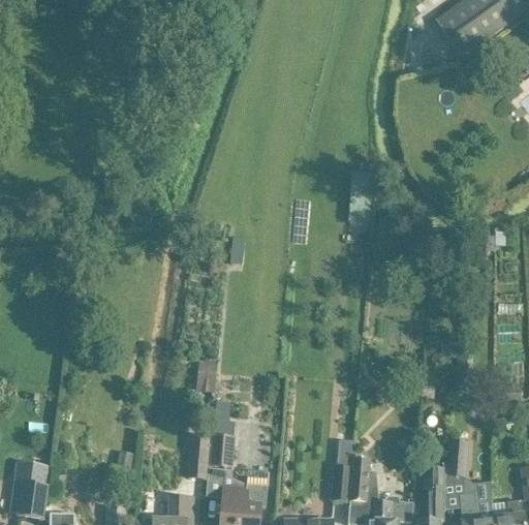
[(461,0),(435,19),(462,56),(524,12),(526,16),(528,12),(528,0),(461,0)]
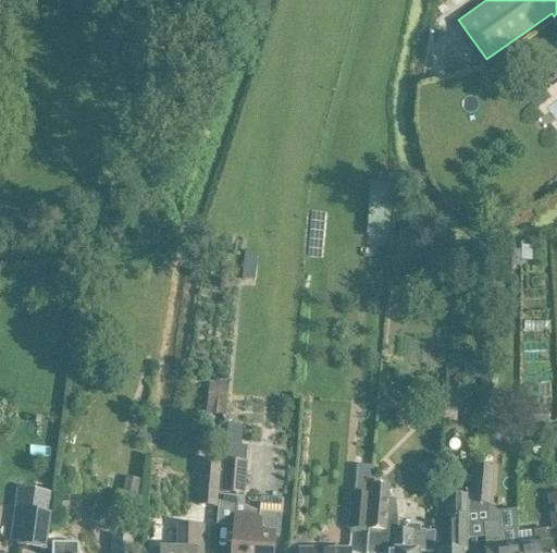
[(394,231),(396,180),(373,180),(372,230),(394,231)]
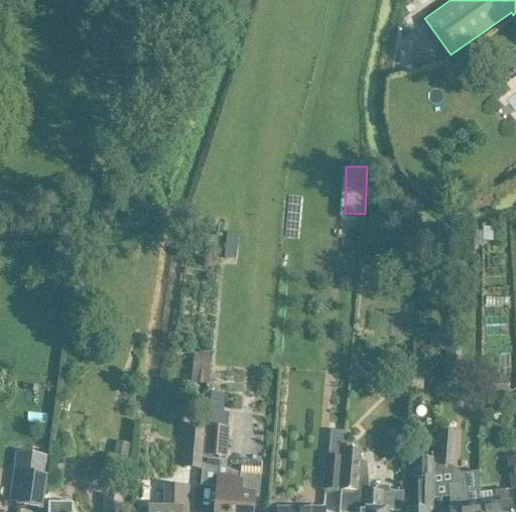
[(430,338),(429,346),(444,348),(445,339),(430,338)]
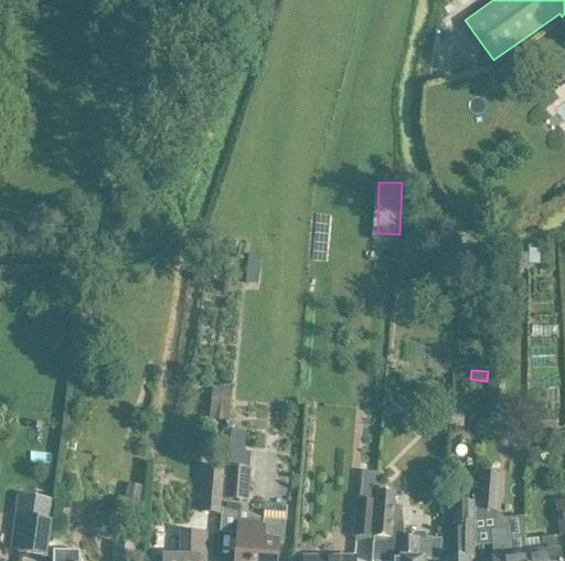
[(488,378),(486,411),(501,413),(504,379),(488,378)]
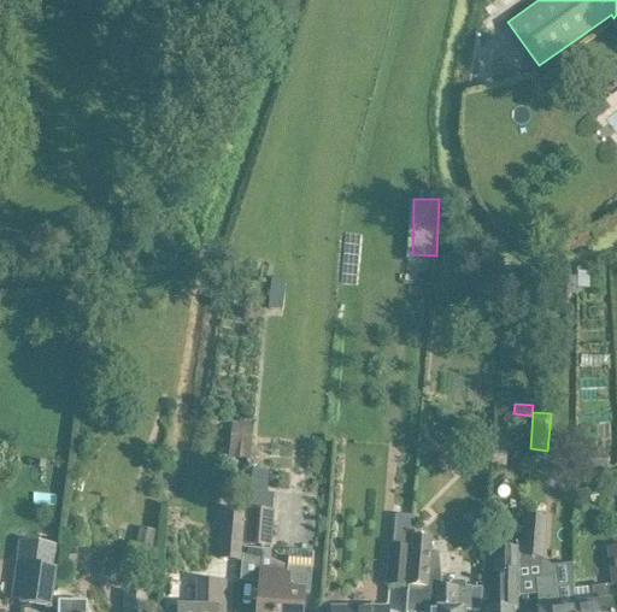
[(229,455),(250,458),(252,422),(231,421),(229,455)]
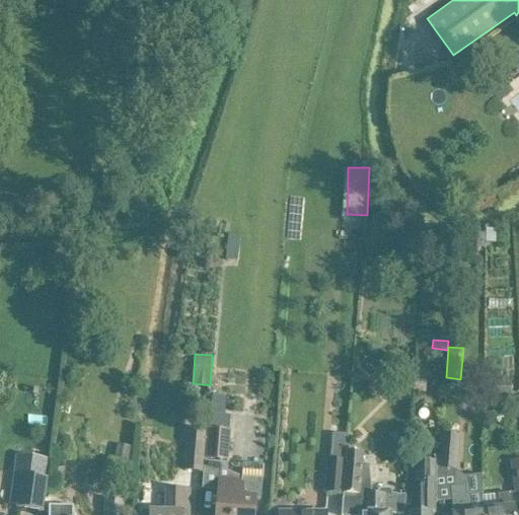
[(487,391),(512,392),(512,380),(487,380),(487,391)]
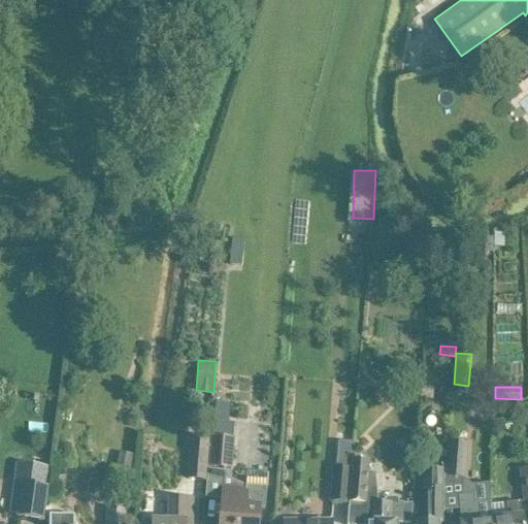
[(210,435),(207,463),(232,465),(234,435),(235,420),(213,418),(212,433),(210,433),(210,435)]
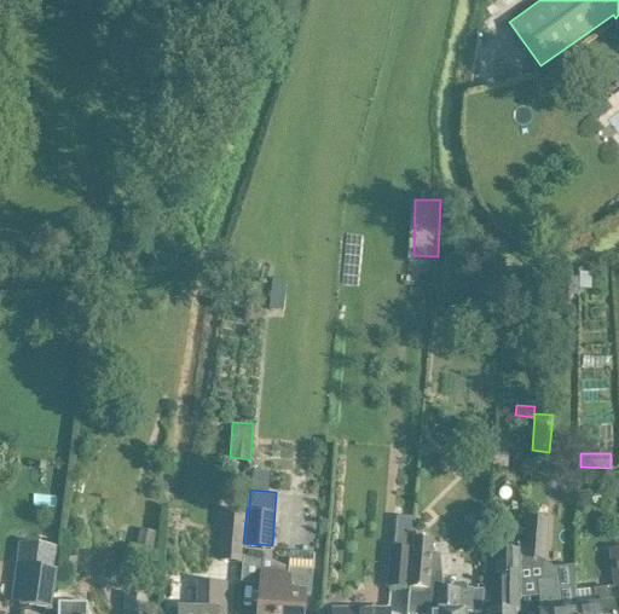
[(247,510),(223,508),(219,559),(241,560),(242,543),(243,543),(247,510)]
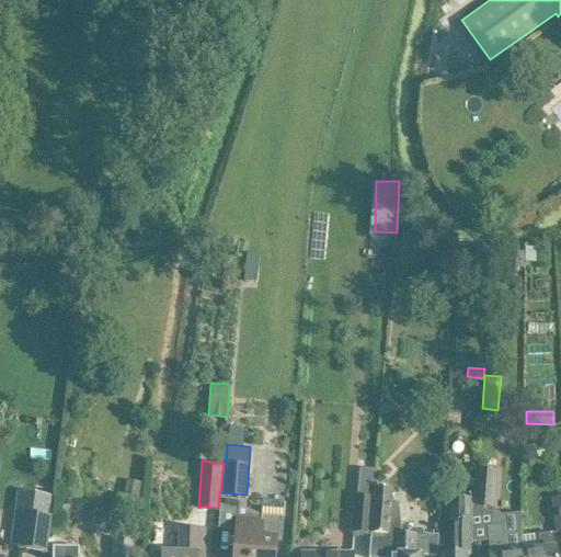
[(474,503),(494,506),(497,468),(478,467),(474,503)]
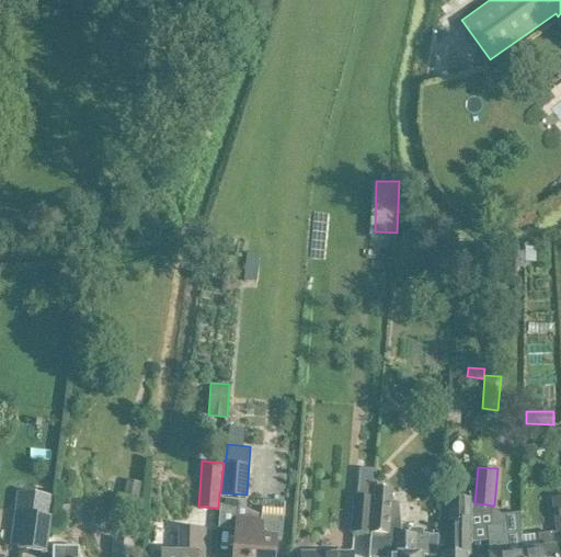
[(392,487),(376,485),(375,495),(374,495),(370,532),(393,532),(393,552),(388,553),(387,556),(422,556),(422,554),(427,554),(436,554),(438,533),(427,533),(427,532),(424,532),(424,529),(421,525),(412,526),(409,529),(409,532),(401,532),(399,500),(391,499),(392,487)]
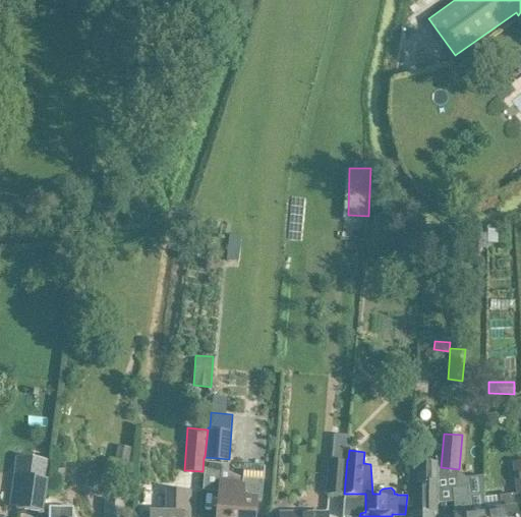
[(347,459),(328,458),(325,492),(344,494),(347,459)]
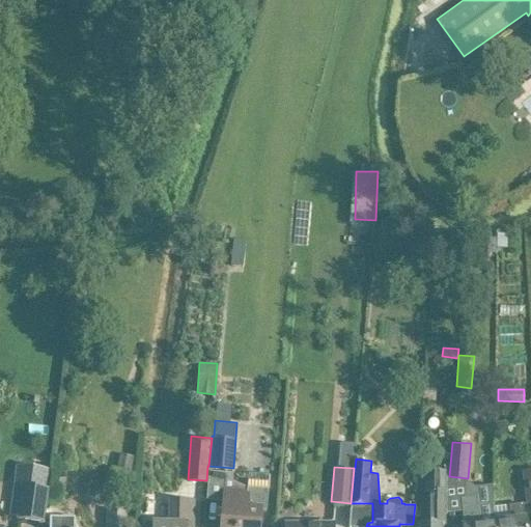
[(441,526),(442,524),(444,524),(443,470),(426,470),(426,523),(419,523),(418,526),(441,526)]
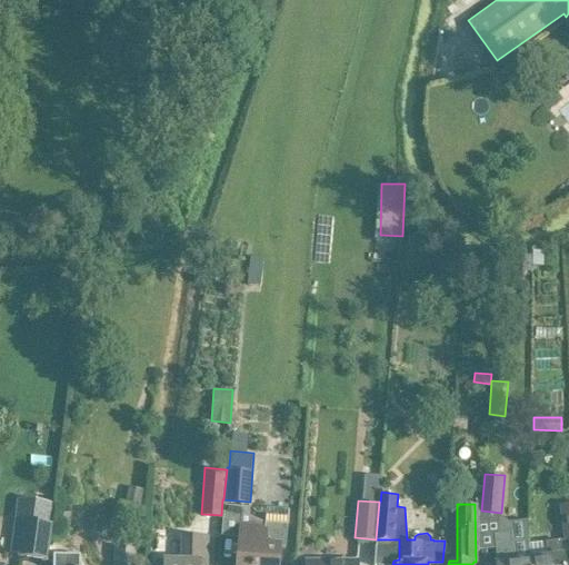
[(17,556),(45,559),(50,522),(22,518),(17,556)]
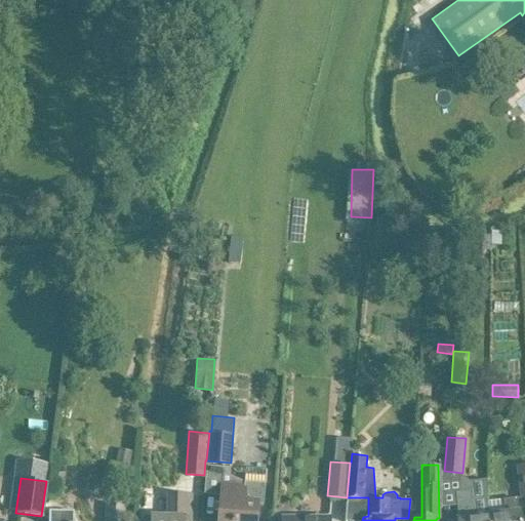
[(221,483),(219,511),(217,520),(256,520),(257,514),(258,503),(263,503),(265,482),(245,480),(244,485),(221,483)]
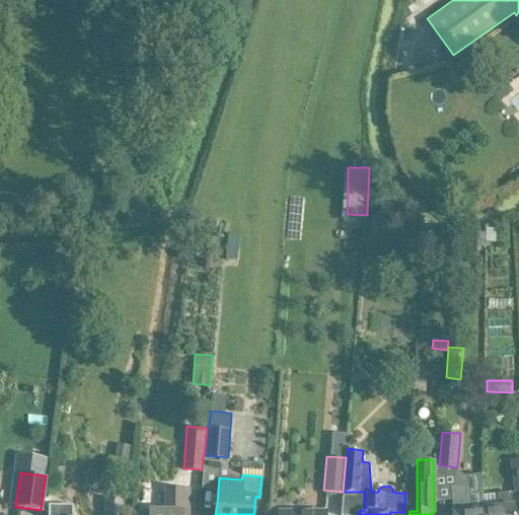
[(454,512),(452,512),(452,514),(484,514),(484,508),(482,494),(480,494),(480,491),(467,493),(466,484),(451,486),(454,512)]
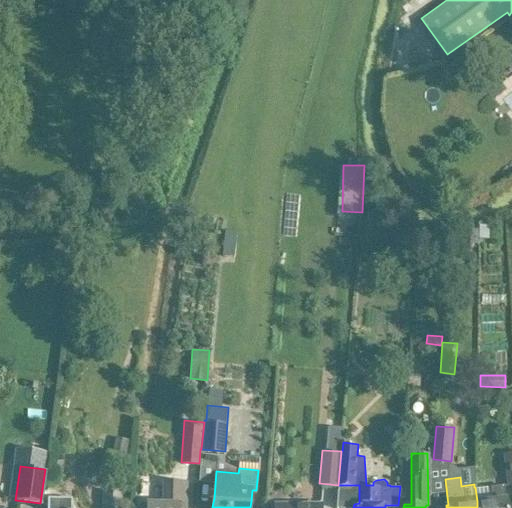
[(147,507),(185,507),(186,481),(164,481),(164,503),(148,503),(147,507)]
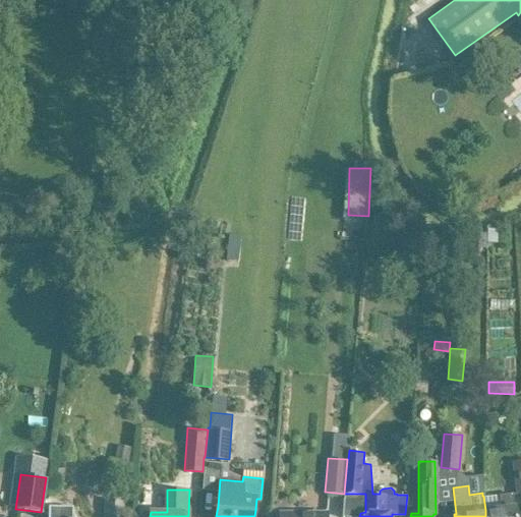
[(485,510),(485,516),(516,516),(515,507),(513,493),(500,494),(501,509),(485,510)]
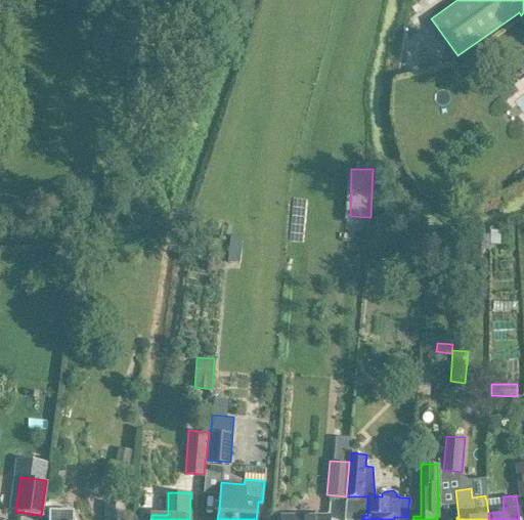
[(123,519),(124,503),(107,503),(106,519),(72,519),(73,509),(50,509),(49,519),(123,519)]
